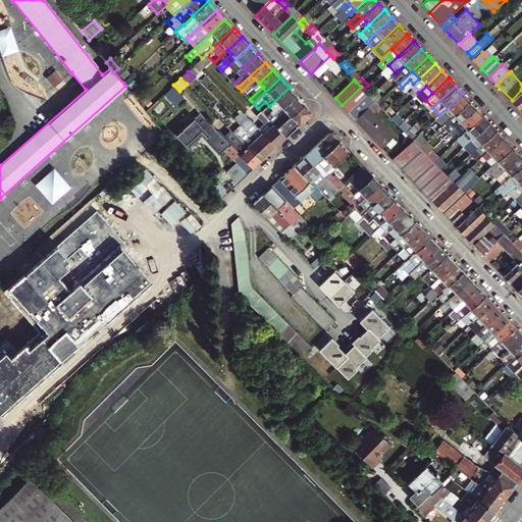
[(298,95),(290,87),(269,106),(272,110),(270,112),(274,116),(298,95)]
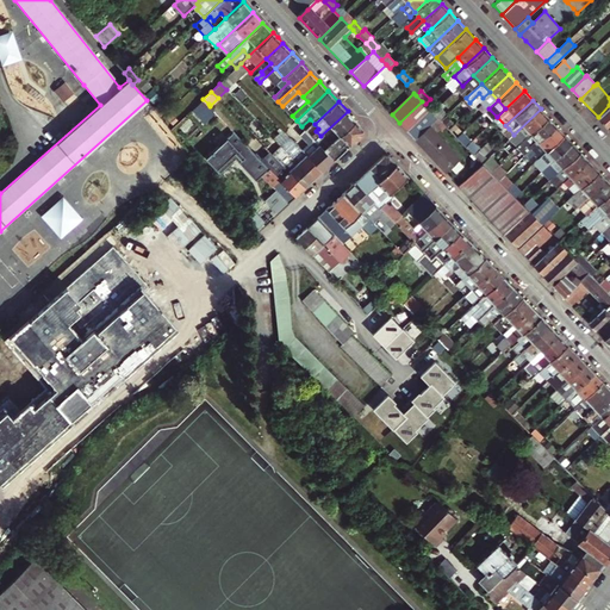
[(408,132),(430,110),(425,104),(422,101),(399,123),(408,132)]
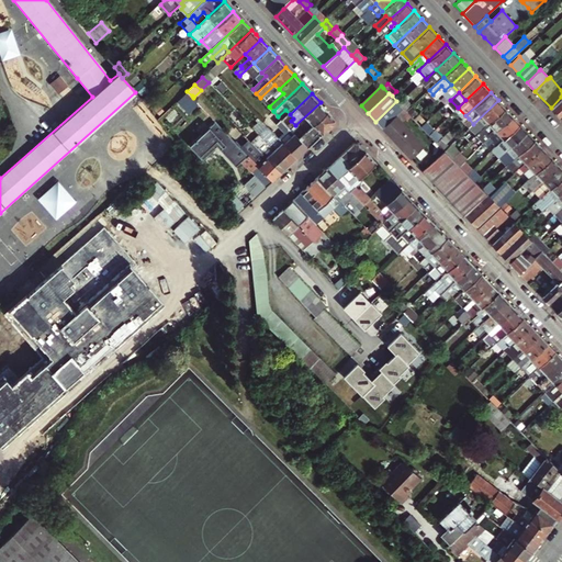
[(561,97),(551,108),(560,117),(561,120),(561,97)]
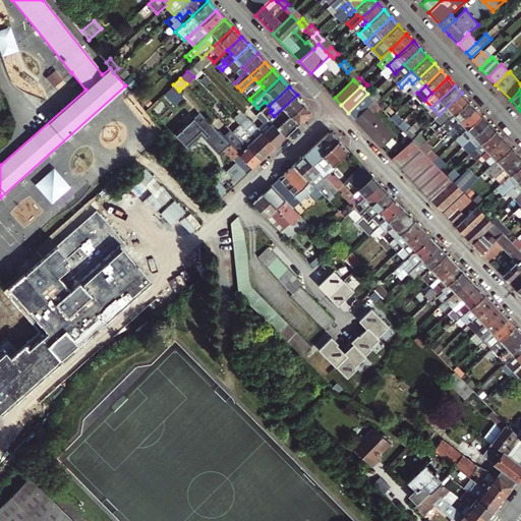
[(374,93),(370,97),(374,101),(378,104),(382,100),(374,93)]
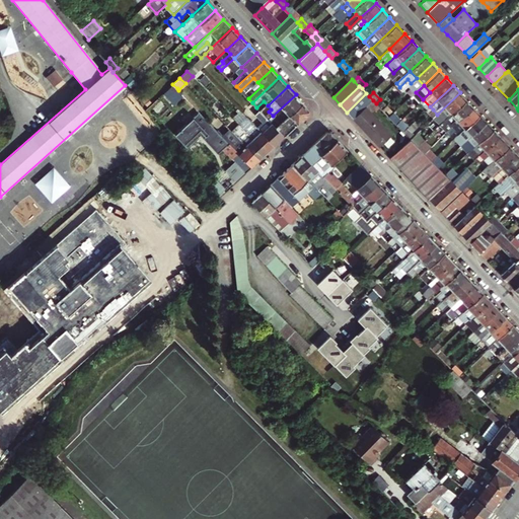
[(441,123),(467,99),(460,92),(437,115),(433,119),(439,125),(441,123)]
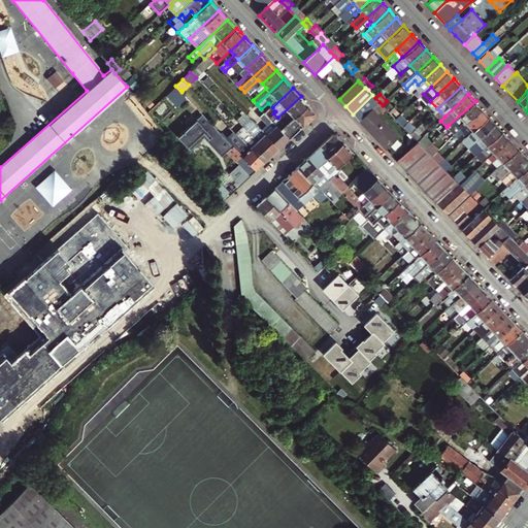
[(360,122),(372,109),(380,102),(375,98),(372,95),(353,114),(358,120),(360,122)]
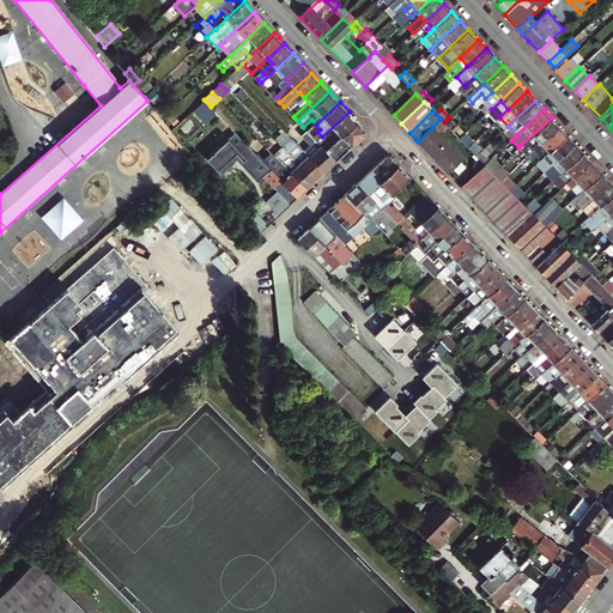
[(327,151),(359,121),(353,116),(350,111),(322,137),(317,141),(327,151)]
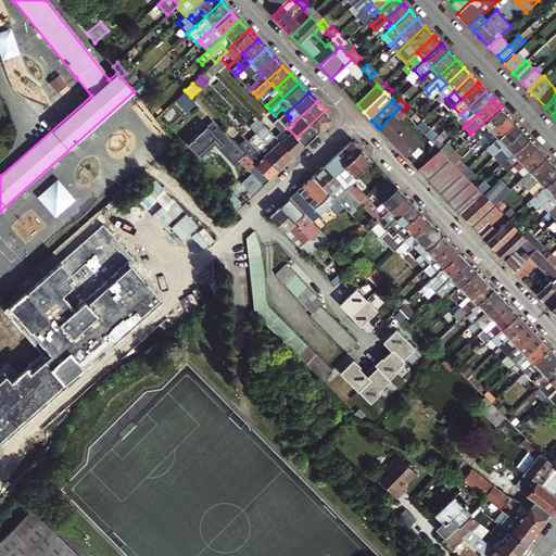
[(414,114),(407,106),(403,111),(409,117),(414,114)]
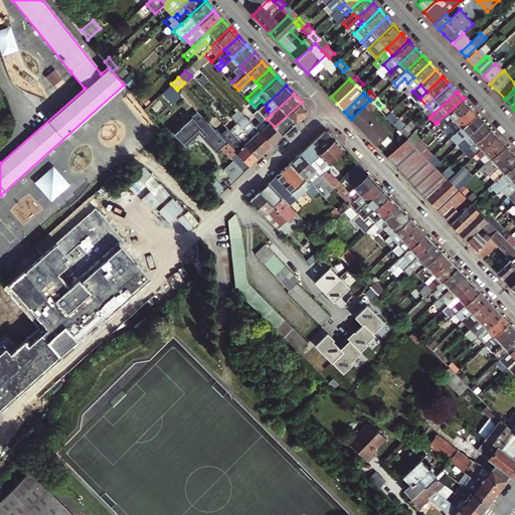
[(419,113),(422,110),(426,106),(419,99),(412,106),(419,113)]
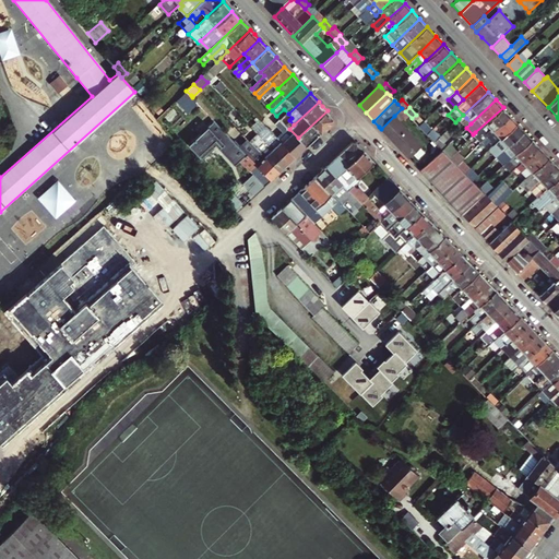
[(503,107),(475,132),(483,140),(510,115),(503,107)]
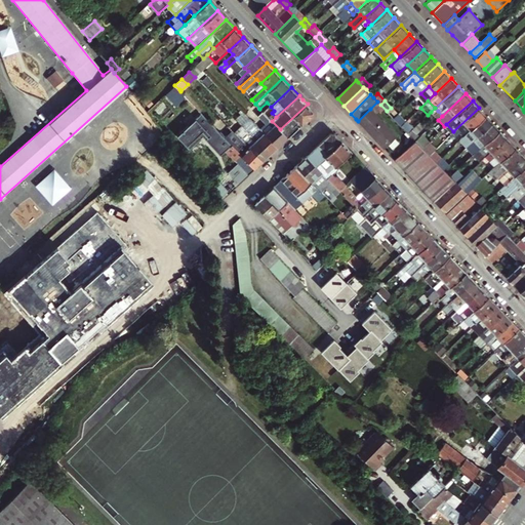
[(313,110),(308,104),(280,129),(288,138),(313,115),(313,110)]
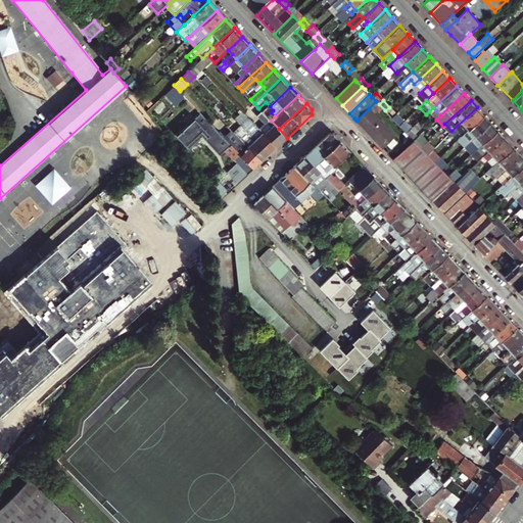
[(462,136),(484,114),(477,107),(452,131),(446,136),(449,139),(458,131),(462,136)]
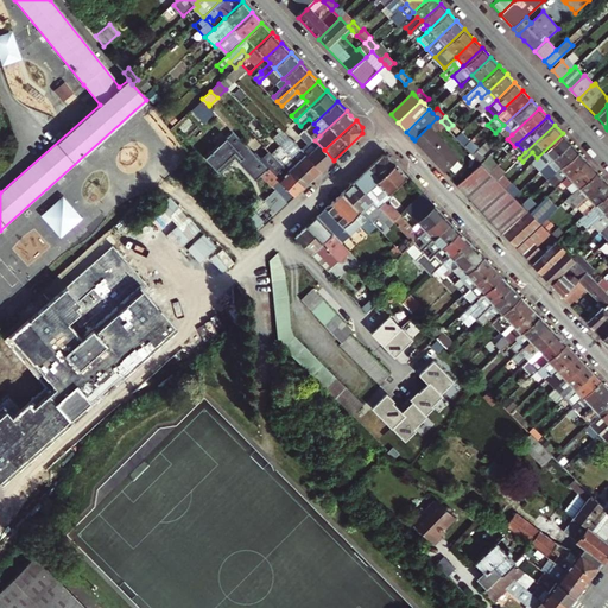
[(460,159),(429,126),(415,140),(445,172),(460,159)]
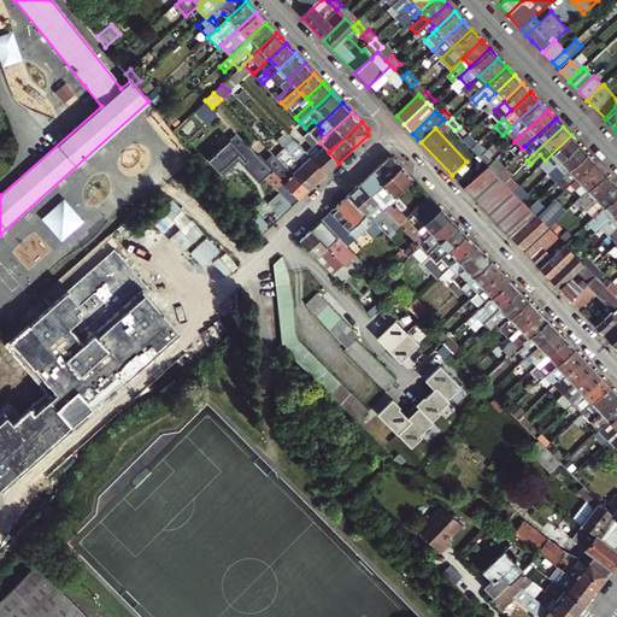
[(306,152),(327,174),(339,163),(329,152),(319,142),(310,133),(309,131),(304,136),(312,145),(306,152)]
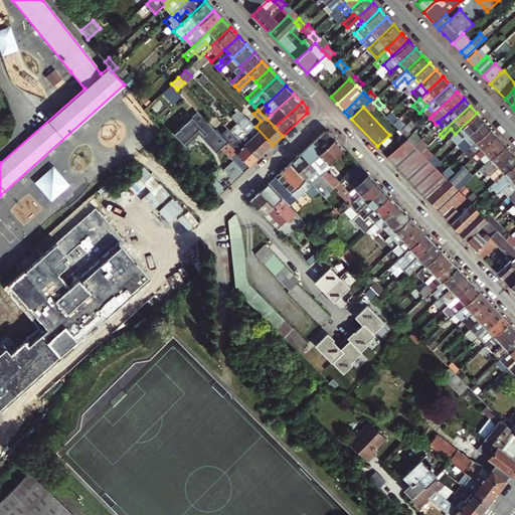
[(198,111),(174,134),(186,147),(199,134),(216,153),(221,148),(227,142),(220,135),(198,111)]
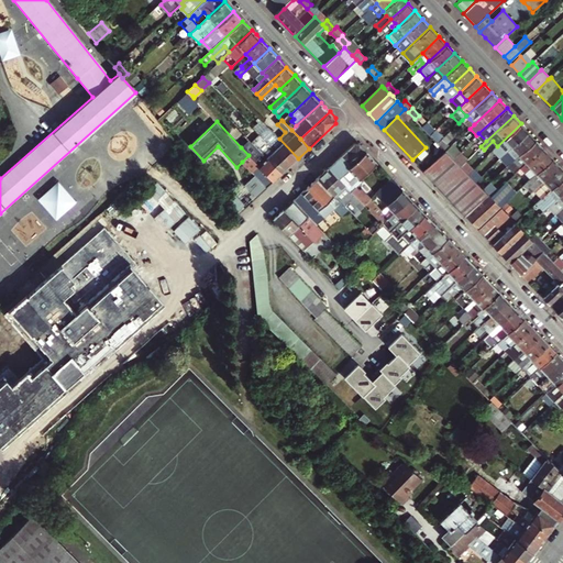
[(434,131),(427,123),(422,128),(430,135),(434,131)]
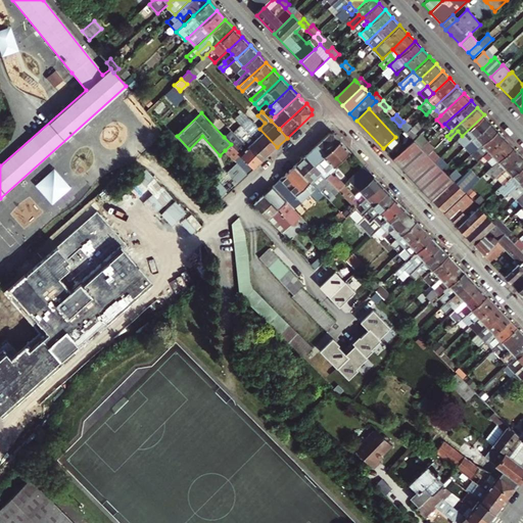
[(466,146),(491,122),(484,114),(462,136),(459,138),(466,146)]
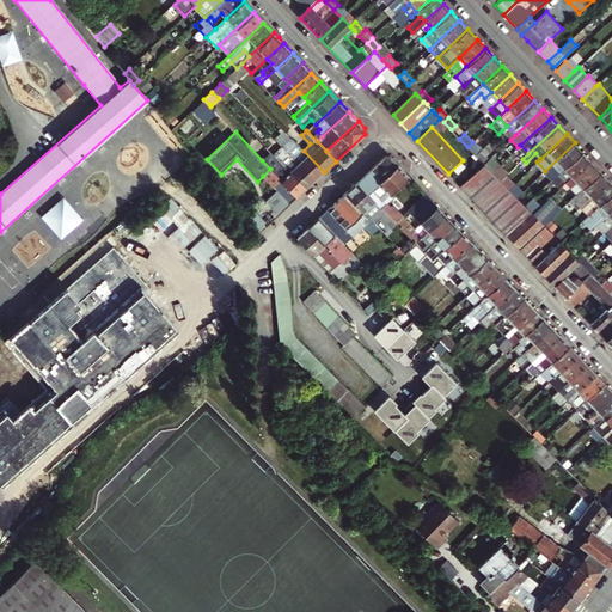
[(316,181),(324,172),(304,151),(291,138),(282,146),(316,181)]
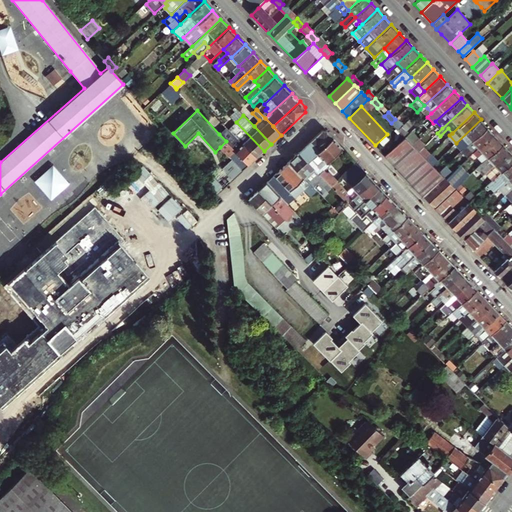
[(415,119),(413,116),(402,126),(398,130),(405,137),(410,133),(407,130),(415,123),(413,121),(415,119)]
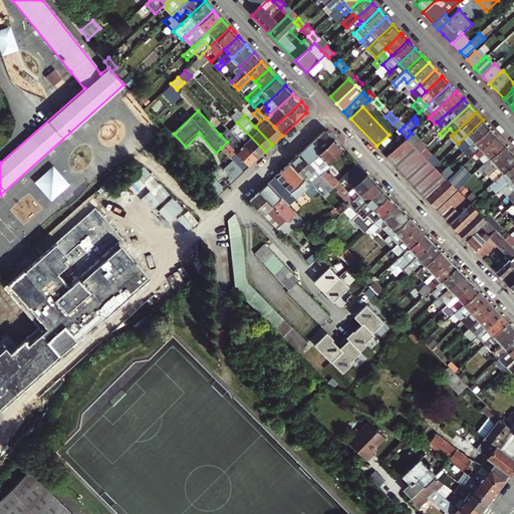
[(397,119),(393,123),(400,131),(404,126),(397,119)]
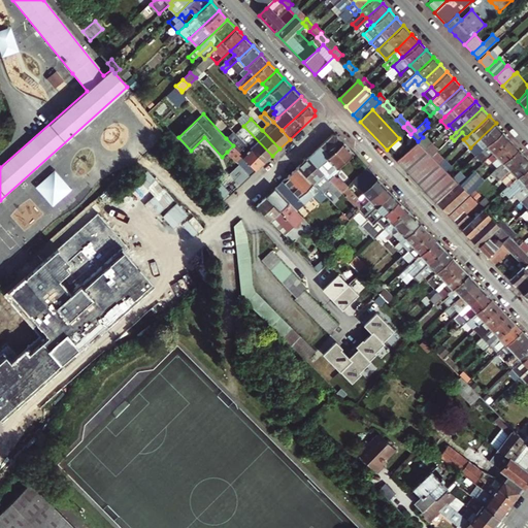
[(476,154),(486,145),(502,130),(496,123),(470,147),(476,154)]
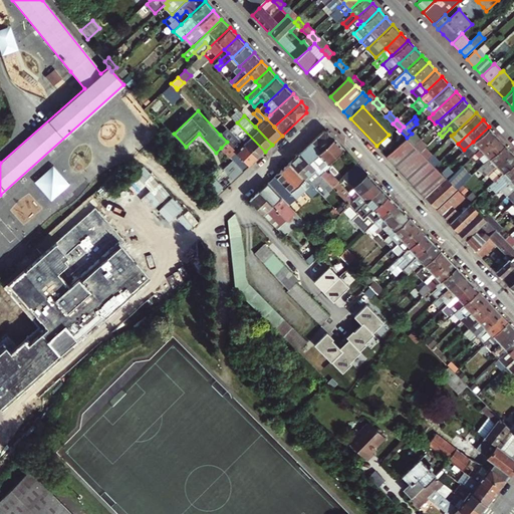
[(265,152),(237,122),(230,130),(257,159),(265,152)]
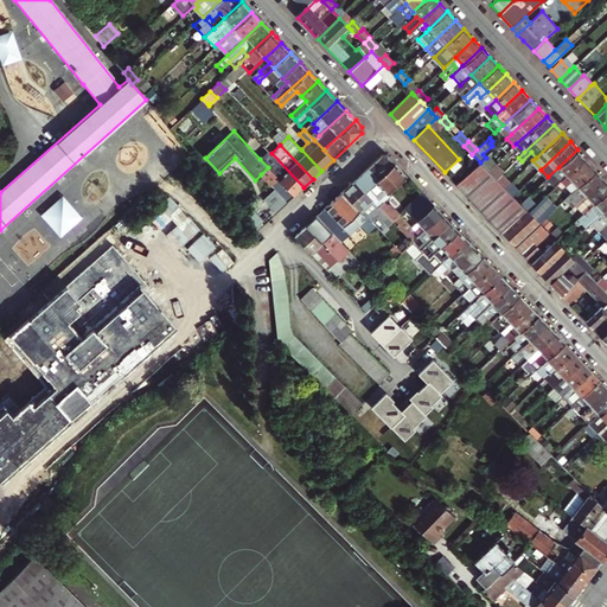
[(577,149),(558,167),(567,176),(586,158),(582,154),(577,149)]
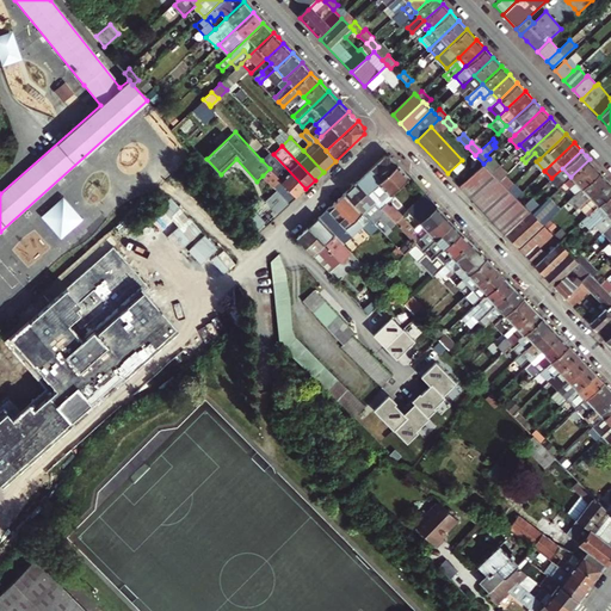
[(306,189),(273,154),(270,152),(261,160),(270,168),(263,176),(277,190),(290,203),(306,189)]
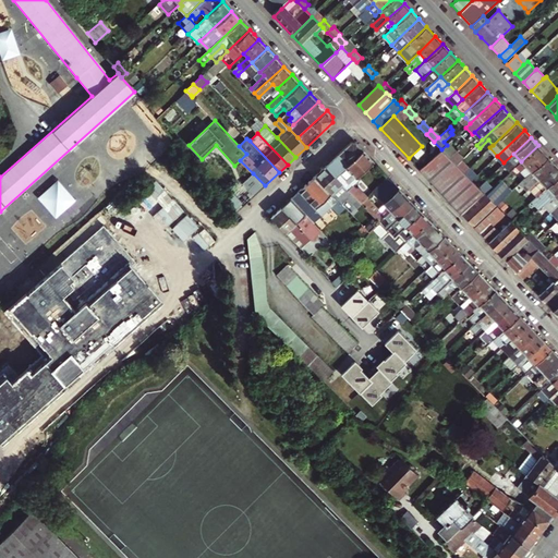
[(351,142),(326,166),(335,176),(363,149),(356,142),(351,142)]
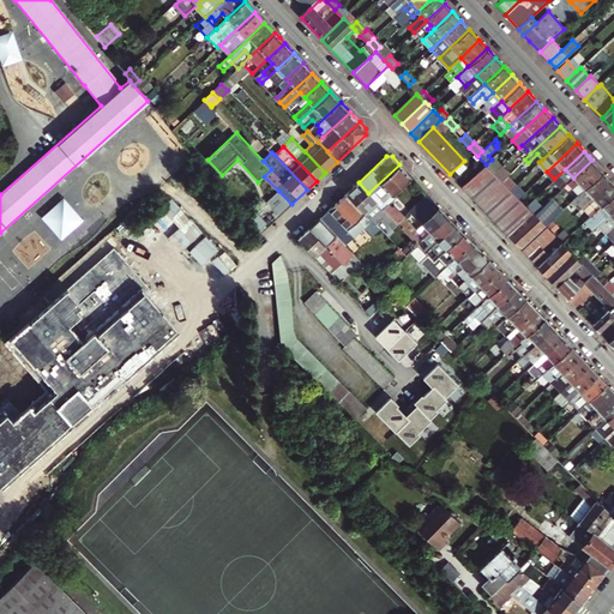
[(494,173),(501,166),(494,157),(492,160),(486,164),(494,173)]
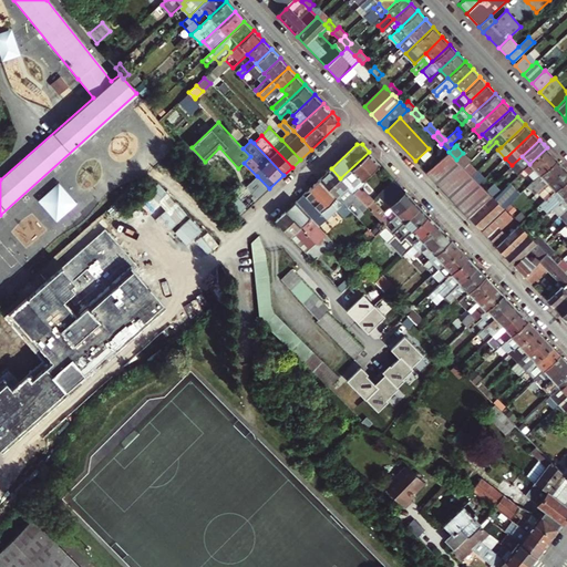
[(537,178),(557,158),(547,147),(529,164),(523,169),(534,182),(537,178)]
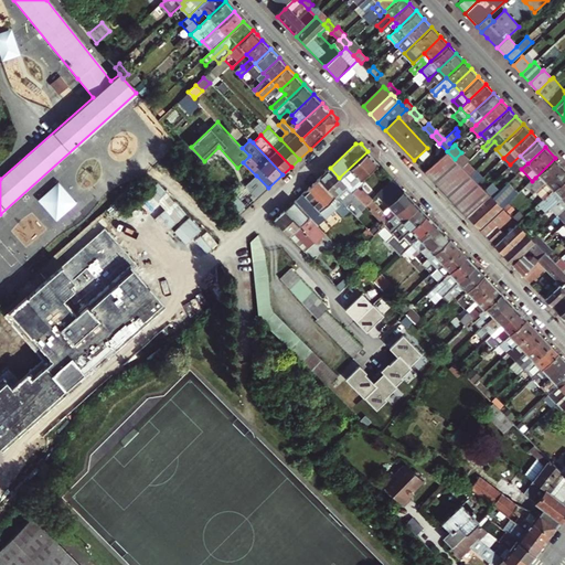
[(349,188),(365,204),(372,199),(373,196),(364,188),(361,189),(358,185),(363,181),(361,179),(379,162),(368,151),(339,178),(349,188)]
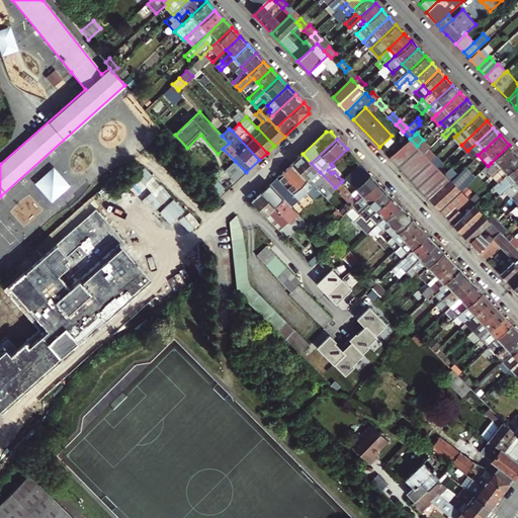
[(444,174),(438,167),(430,160),(427,157),(424,153),(417,146),(410,139),(391,158),(428,198),(448,178),(444,174)]
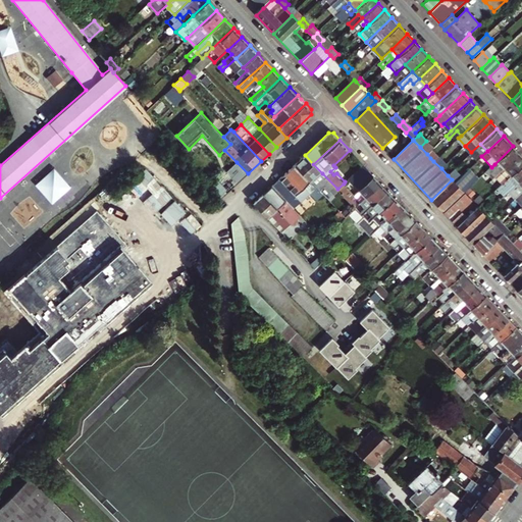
[(426,141),(420,147),(427,154),(433,148),(426,141)]
